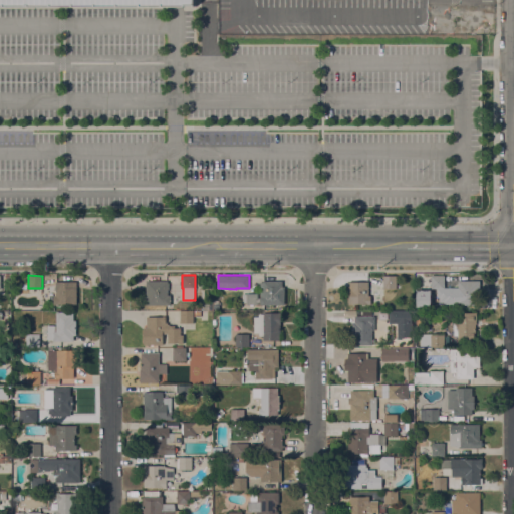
[(383,275),(397,275),(397,285),(400,285),(400,288),(383,288),(383,275)]
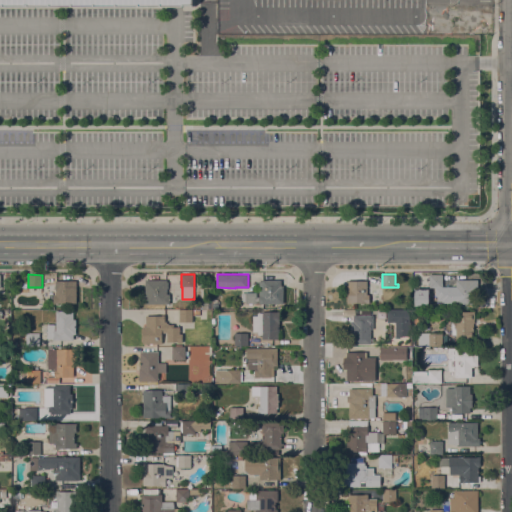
[(442,274),(442,286),(456,286),(456,280),(478,280),(478,303),(441,303),(441,301),(437,301),(437,296),(435,296),(435,287),(429,287),(429,274),(442,274)]
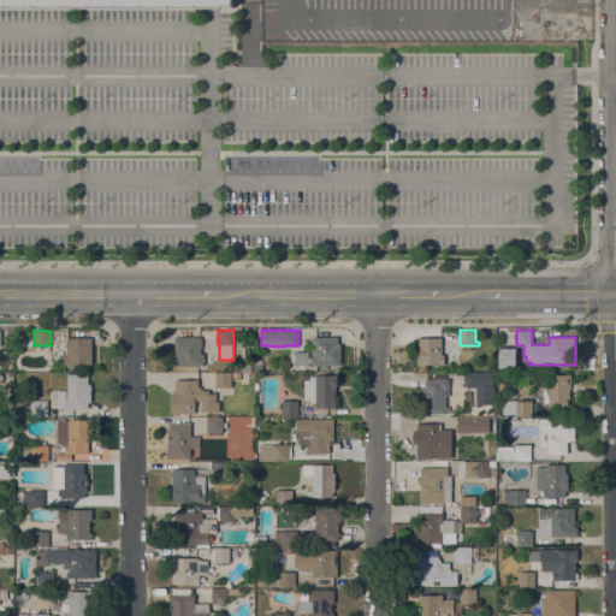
[(175,337),(201,337),(201,339),(202,339),(202,347),(201,347),(201,365),(176,366),(175,337)]
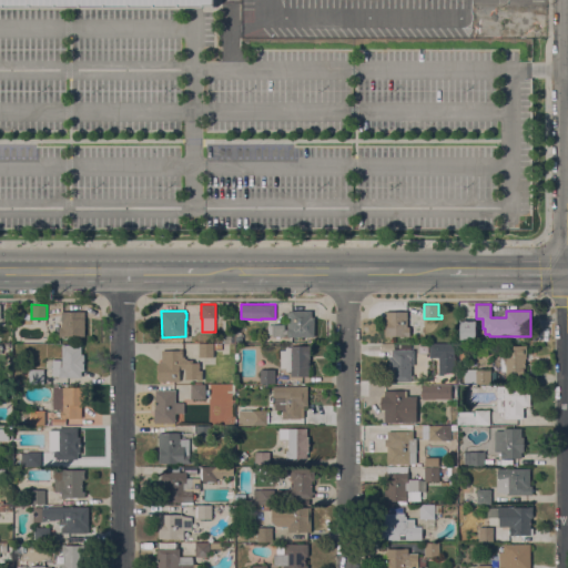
[(287,336),(287,320),(291,320),(291,317),(287,317),(287,313),(291,313),(291,311),(312,311),(312,316),(314,317),(314,336),(287,336)]
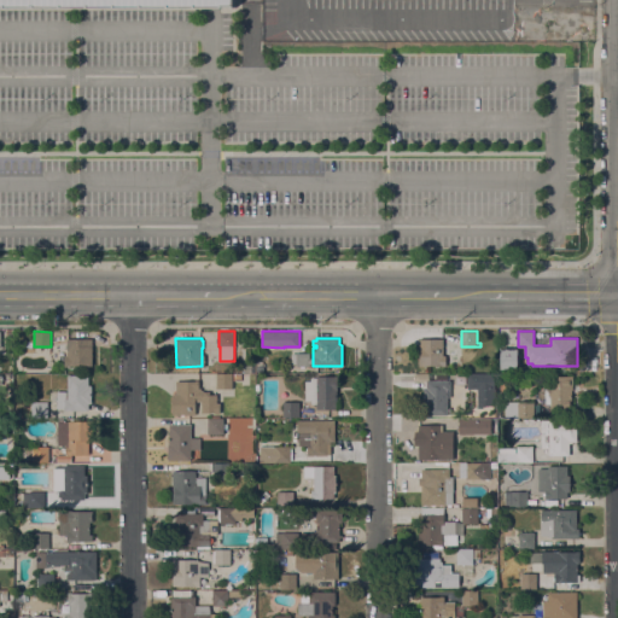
[(443,339),(443,356),(447,356),(447,366),(442,366),(442,365),(418,365),(418,338),(443,339)]
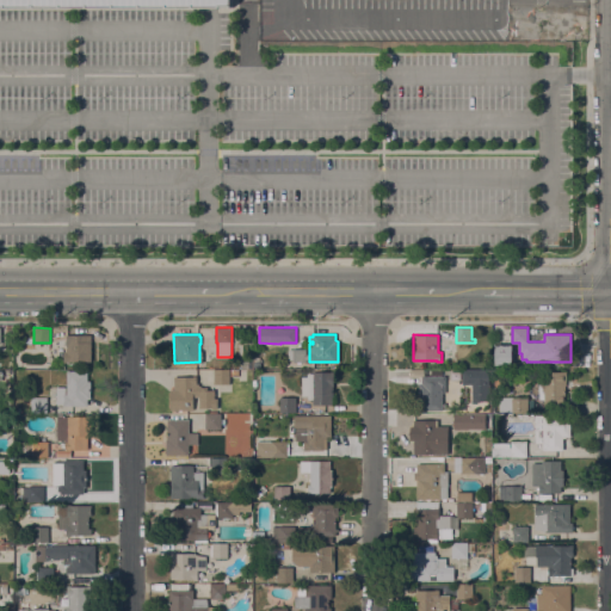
[(92,335),(91,360),(65,360),(65,351),(66,351),(67,335),(92,335)]
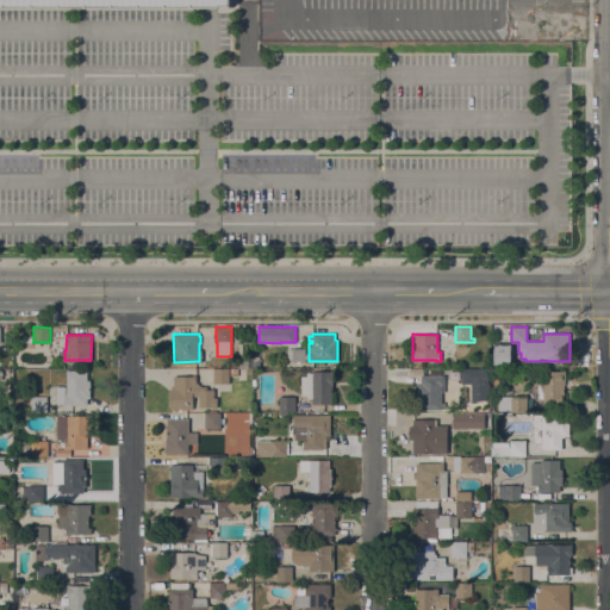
[(511,344),(511,363),(495,363),(495,344),(511,344)]
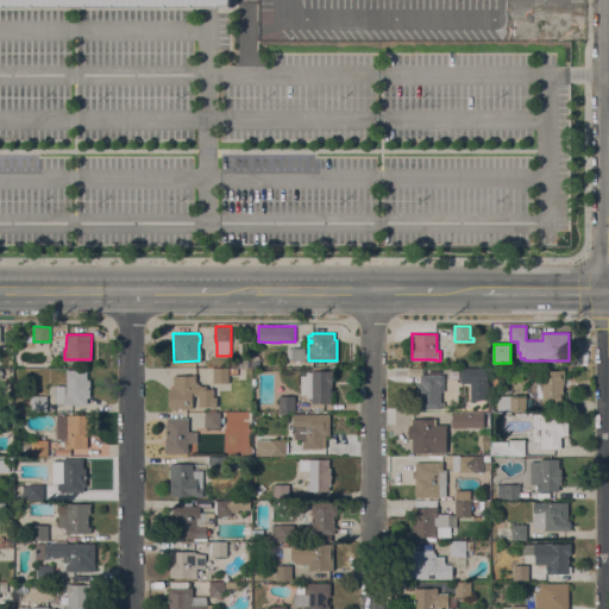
[(306,362),(293,360),(293,358),(287,358),(287,349),(292,349),(292,347),(306,347),(306,362)]
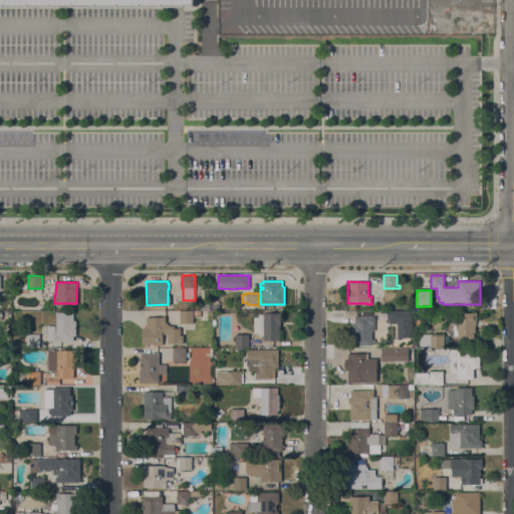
[(203,310),(204,304),(212,304),(212,300),(213,310),(203,310)]
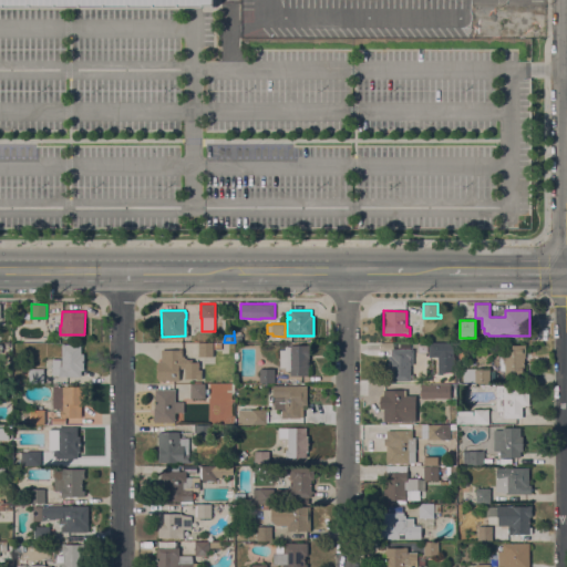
[(198,342),(213,342),(213,357),(198,357),(198,342)]
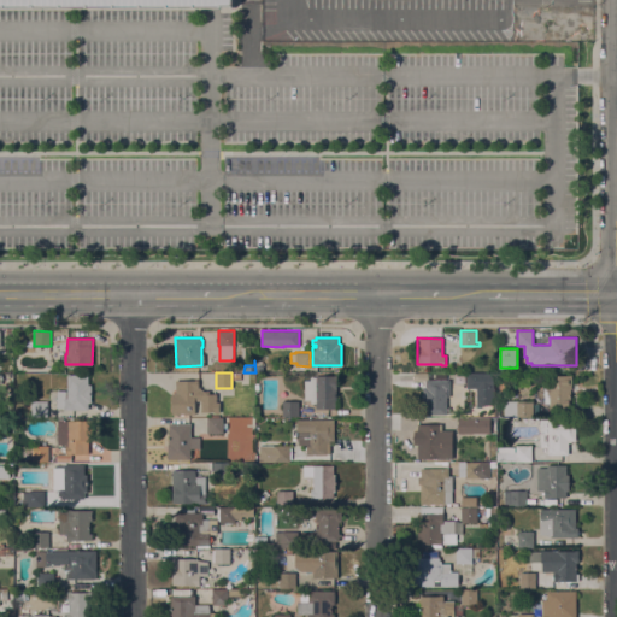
[(493,388),(466,387),(468,372),(494,374),(493,388)]
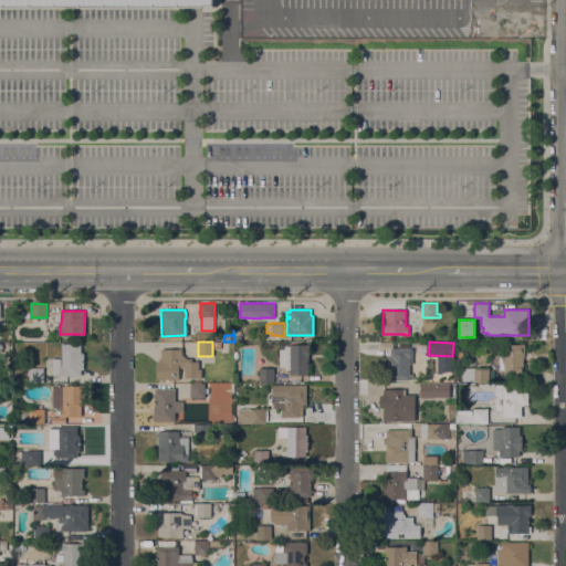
[(81,344),(81,353),(84,353),(84,369),(81,369),(82,376),(59,376),(59,375),(52,375),(52,358),(62,358),(62,344),(81,344)]
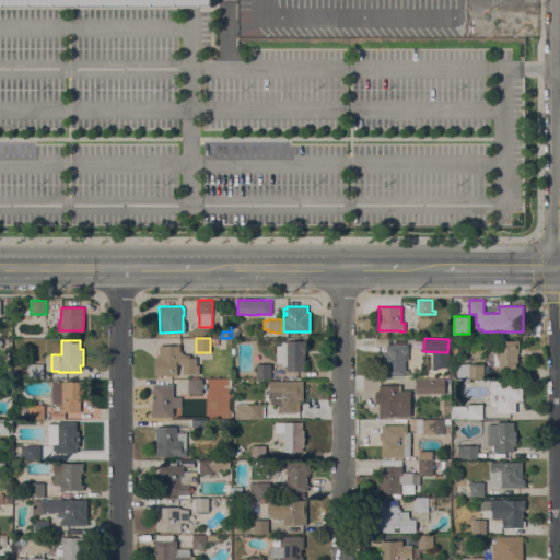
[(277,346),(282,346),(281,342),(287,342),(287,341),(305,340),(306,351),(305,351),(305,371),(287,371),(287,365),(282,365),(282,362),(277,362),(277,346)]
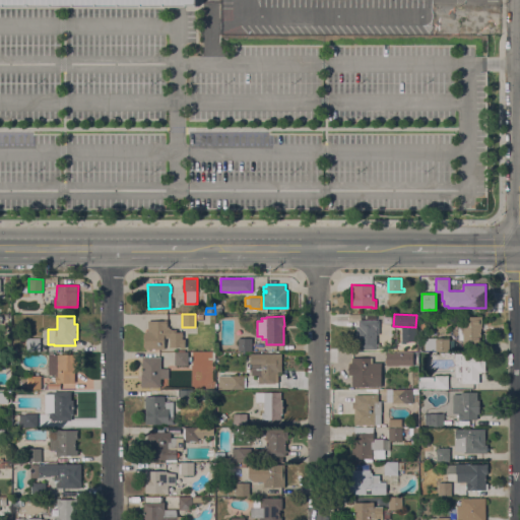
[(481,328),(480,328),(480,346),(463,346),(463,339),(459,339),(459,327),(463,327),(463,316),(481,317),(481,328)]
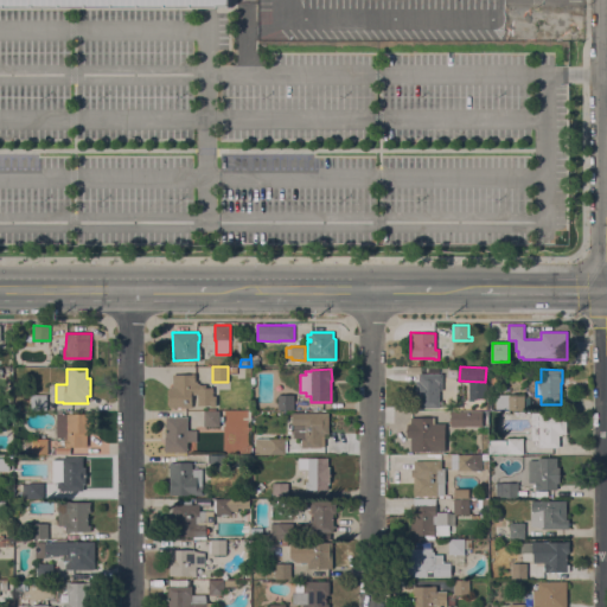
[(168,407),(170,387),(173,387),(173,374),(196,374),(196,381),(198,381),(198,384),(206,384),(206,388),(213,388),(213,395),(217,395),(217,406),(211,406),(198,406),(198,403),(196,403),(196,396),(198,396),(198,395),(192,395),(192,407),(168,407)]
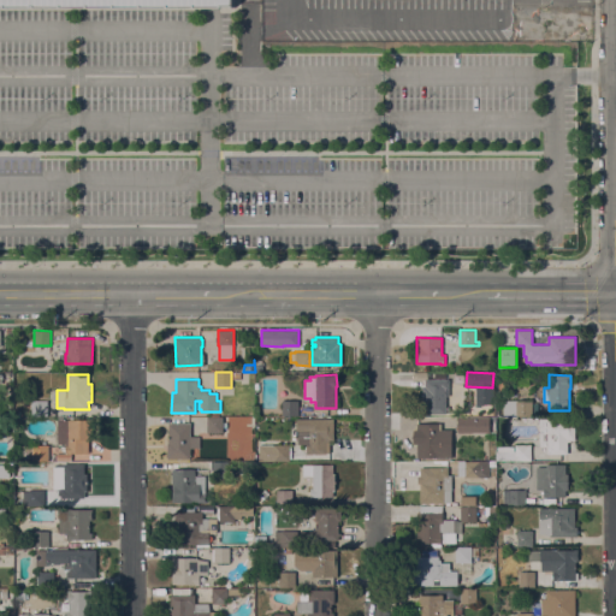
[(449,379),(449,389),(445,389),(445,413),(422,413),(422,386),(426,386),(426,379),(449,379)]
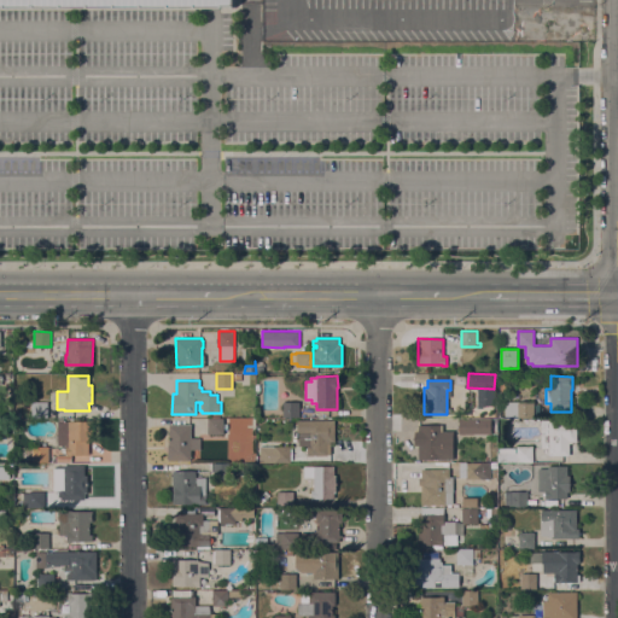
[(500,391),(500,382),(509,382),(509,391),(500,391)]
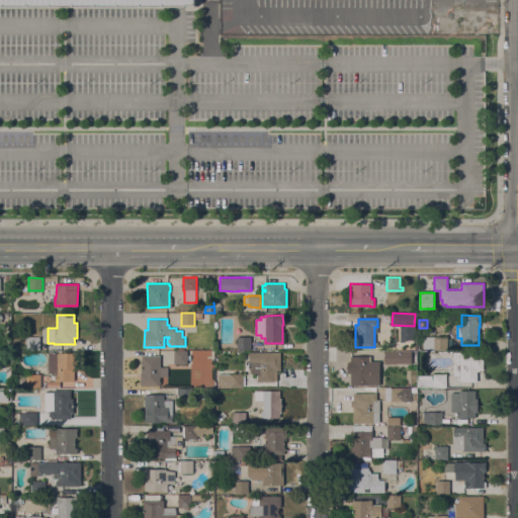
[(448,349),(434,349),(434,348),(422,348),(422,338),(423,338),(423,336),(434,336),(434,337),(448,337),(448,349)]
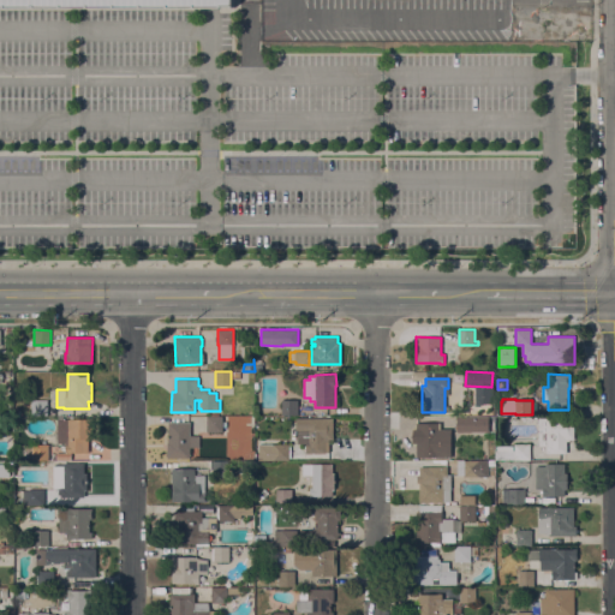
[(47,400),(47,416),(31,416),(31,400),(47,400)]
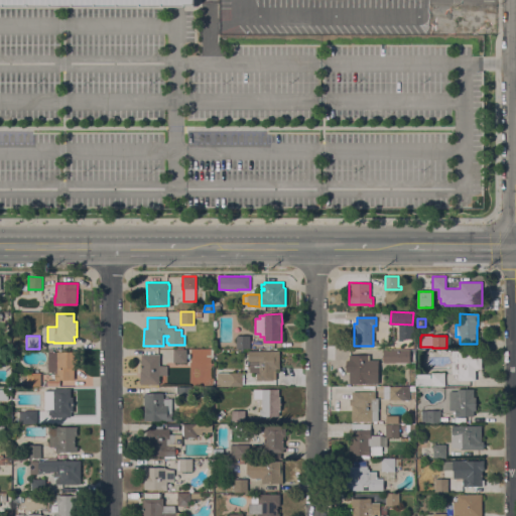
[(250,348),(237,348),(237,336),(250,336),(250,348)]
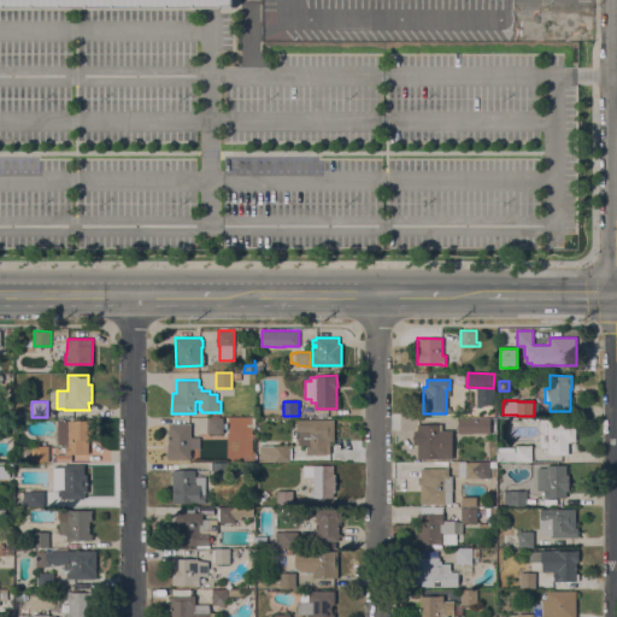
[(223,423),(228,423),(228,429),(223,429),(223,433),(207,433),(207,417),(212,417),(212,415),(219,415),(219,417),(223,417),(223,423)]
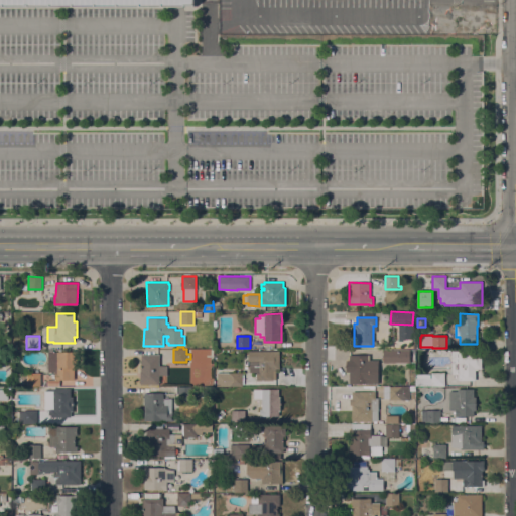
[(0,349),(11,349),(11,358),(6,357),(6,365),(0,365),(0,349)]
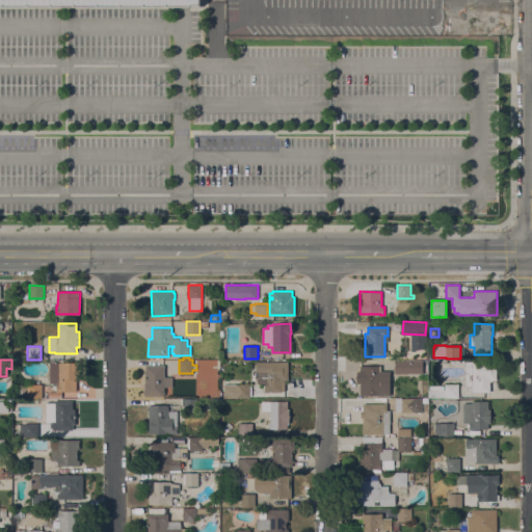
[(420,374),(417,374),(417,377),(410,377),(410,374),(407,374),(407,373),(396,373),(395,360),(420,360),(420,374)]
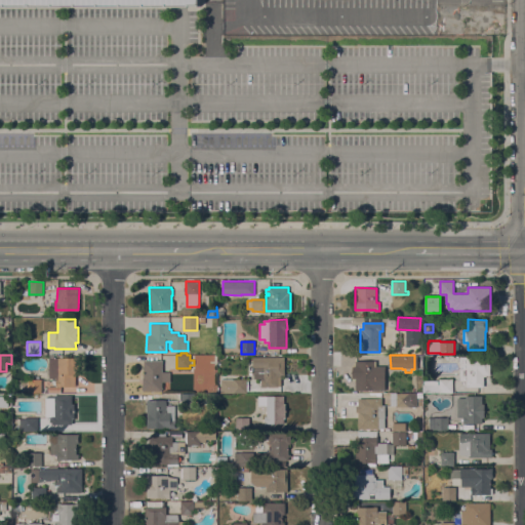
[(284,357),(284,375),(281,375),(281,386),(278,386),(278,387),(269,387),(269,388),(266,388),(266,387),(260,387),(260,382),(259,382),(259,380),(260,380),(260,378),(253,378),(253,367),(252,367),(252,357),(284,357)]
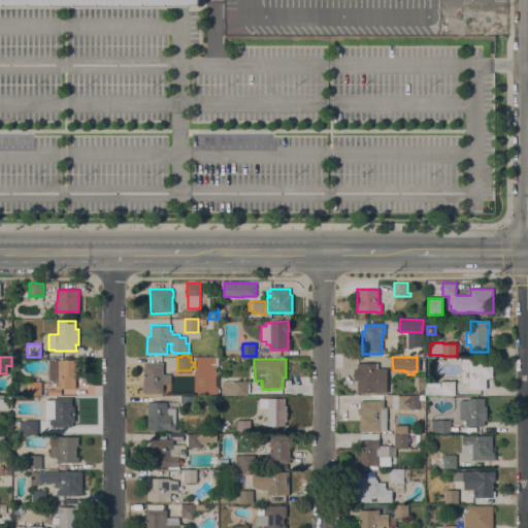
[(493,359),(493,377),(489,377),(489,378),(486,378),(486,389),(468,389),(469,383),(462,383),(462,359),(493,359)]
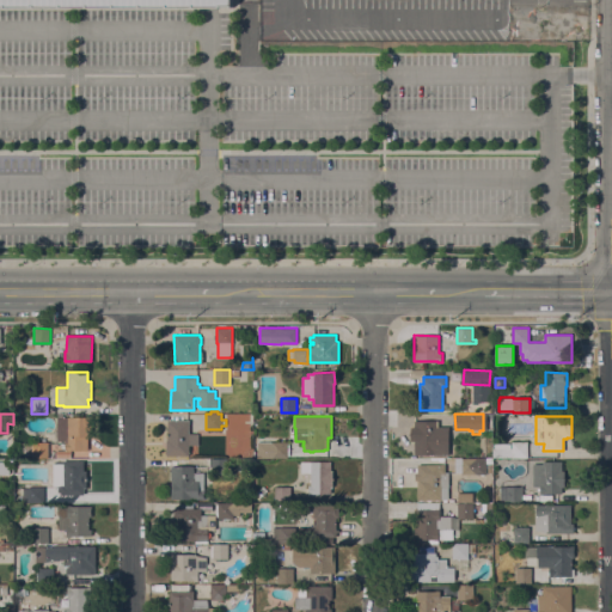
[(92,417),(92,436),(89,436),(89,450),(71,450),(71,451),(66,451),(66,448),(61,448),(61,444),(55,444),(55,426),(57,426),(56,417),(92,417)]
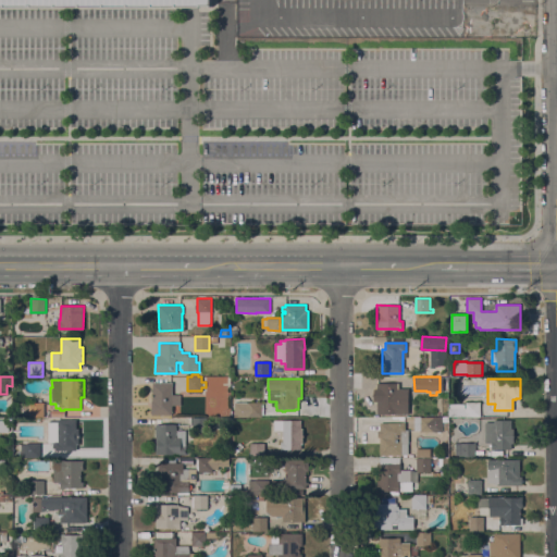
[(172,382),(173,394),(180,394),(180,405),(172,405),(172,415),(151,415),(151,399),(152,399),(152,382),(172,382)]
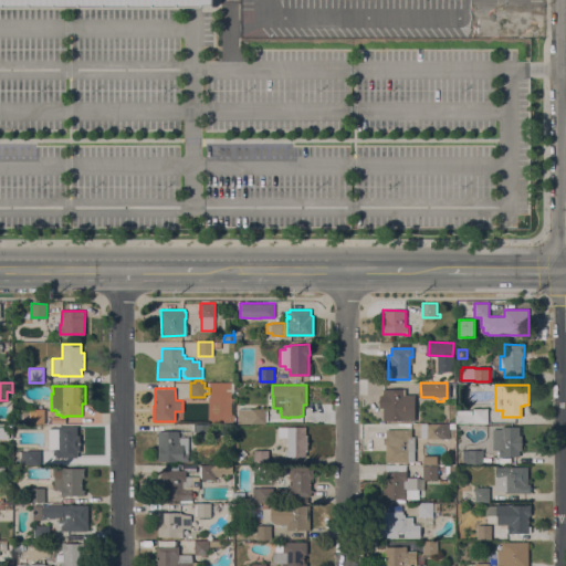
[(405,412),(406,412),(406,416),(405,416),(405,420),(398,420),(398,422),(395,422),(395,420),(392,420),(392,422),(389,422),(389,420),(384,420),(384,404),(383,404),(383,395),(384,395),(384,389),(405,389),(405,412)]
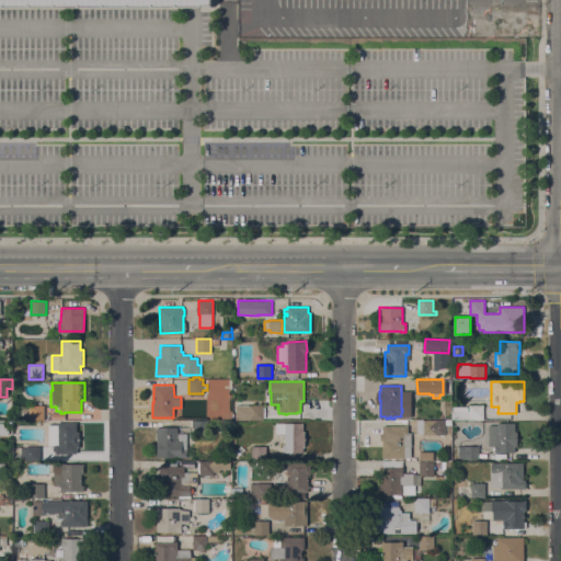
[(264,405),(264,420),(236,420),(236,404),(264,405)]
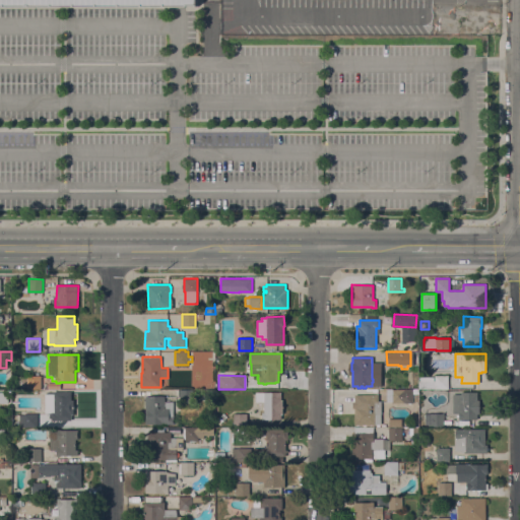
[(448,375),(448,389),(435,389),(435,375),(448,375)]
